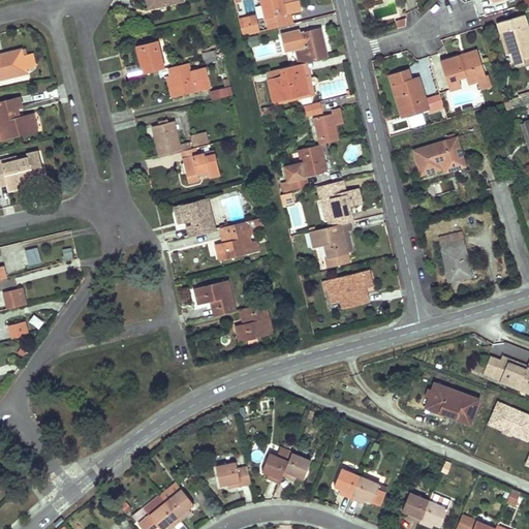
[(261,0),(267,20),(300,11),(299,6),(298,0),(284,3),(283,0),(261,0)]
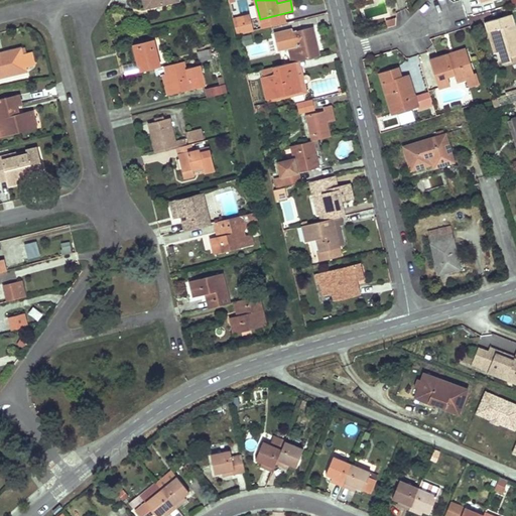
[(250,14),(233,18),(237,34),(254,30),(250,14)]
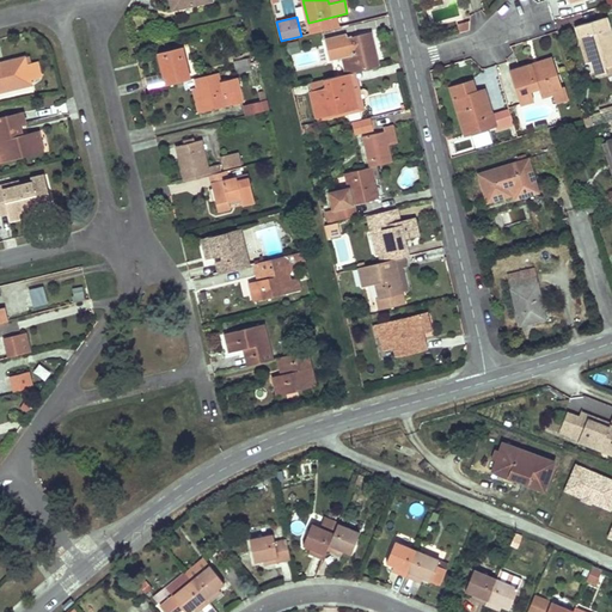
[(611,65),(611,34),(607,17),(576,26),(577,32),(579,38),(585,36),(595,71),(597,77),(610,73),(609,67),(611,65)]
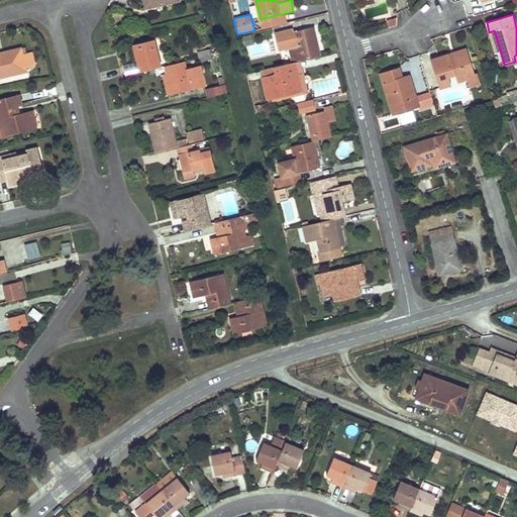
[(279,50),(290,47),(293,63),(296,62),(301,61),(320,57),(315,38),(313,27),(276,36),(279,50)]
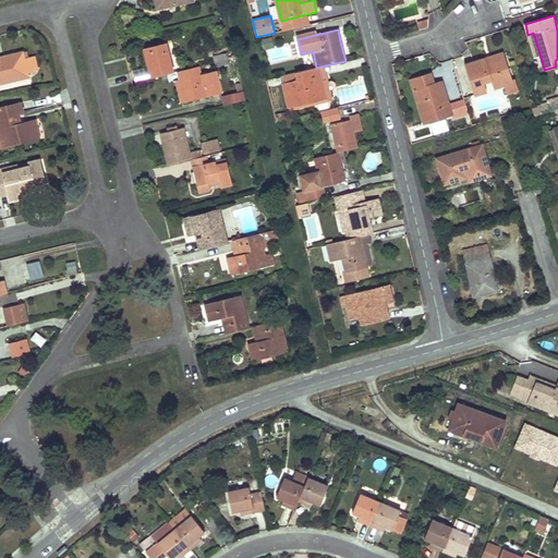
[(533,33),(528,35),(537,65),(543,64),(533,33)]
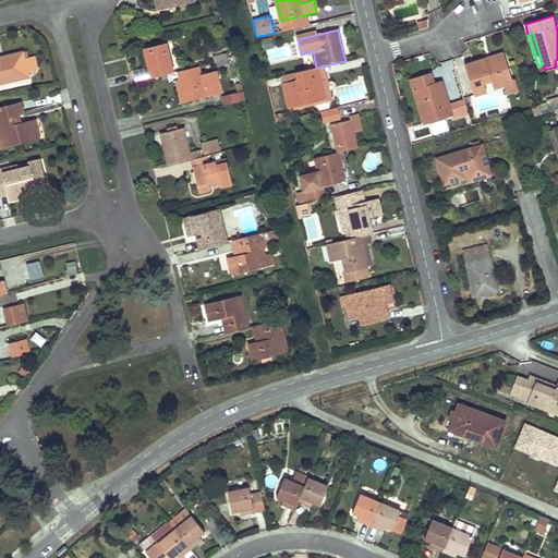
[(166,44),(145,48),(152,77),(173,72),(166,44)]
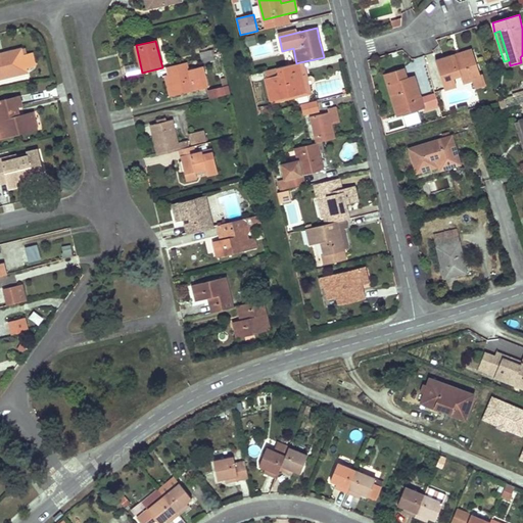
[(20,49),(0,54),(0,78),(26,72),(26,68),(36,65),(32,53),(22,55),(20,49)]
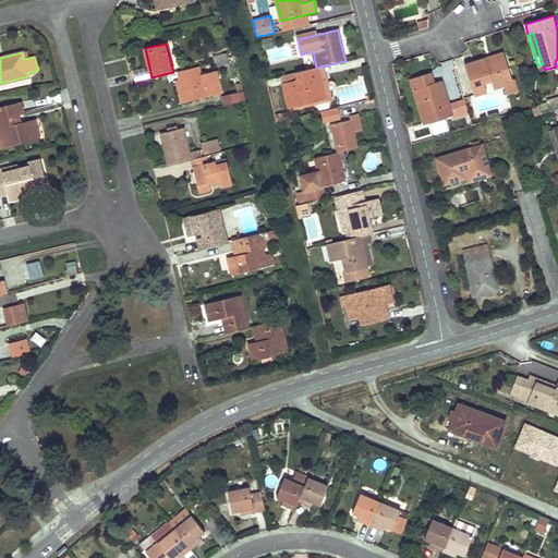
[(504,52),(485,58),(487,64),(506,58),(504,52)]
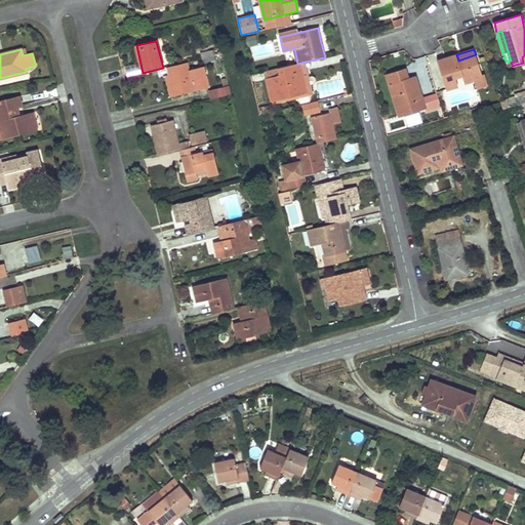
[(447,57),(437,61),(446,89),(457,86),(455,78),(461,76),(465,83),(474,80),(473,77),(482,75),(476,54),(458,61),(456,54),(447,57)]
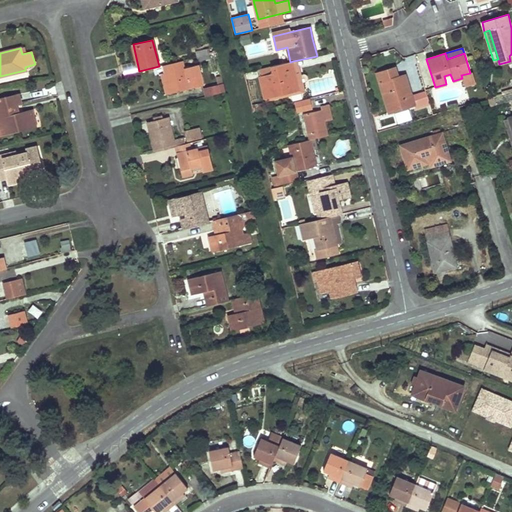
[(184,60),(163,65),(169,93),(204,85),(200,65),(185,68),(184,60)]
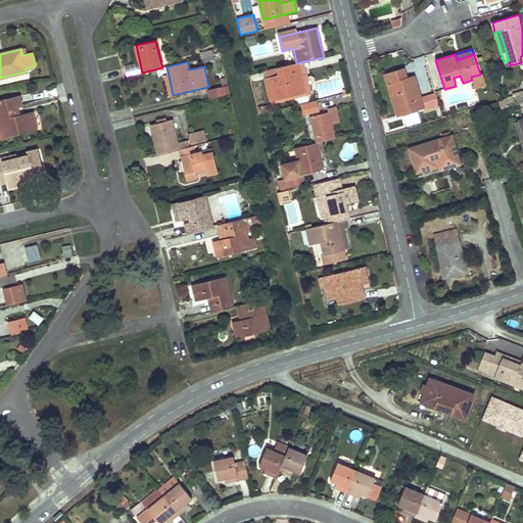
[(296,63),(265,70),(267,77),(266,78),(271,100),(306,93),(301,70),(299,62),(296,63)]
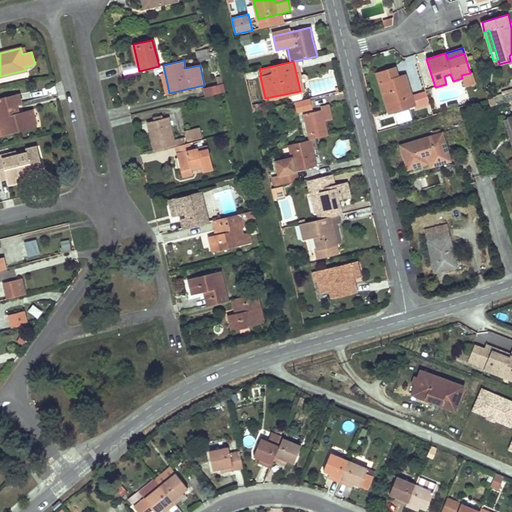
[(300,67),(295,69),(300,91),(305,89),(301,74),(300,67)]
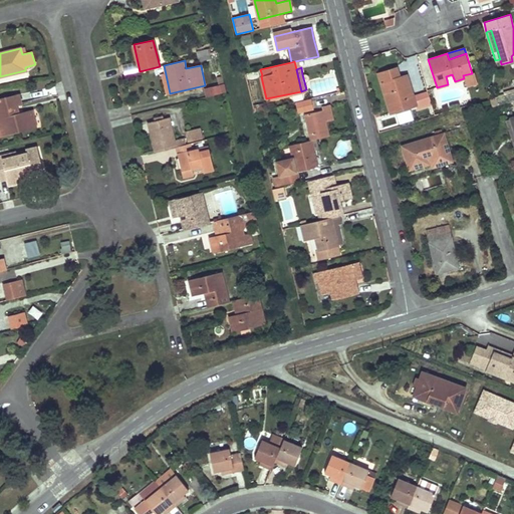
[(389,69),(378,72),(391,113),(416,105),(407,74),(399,76),(397,67),(389,69)]
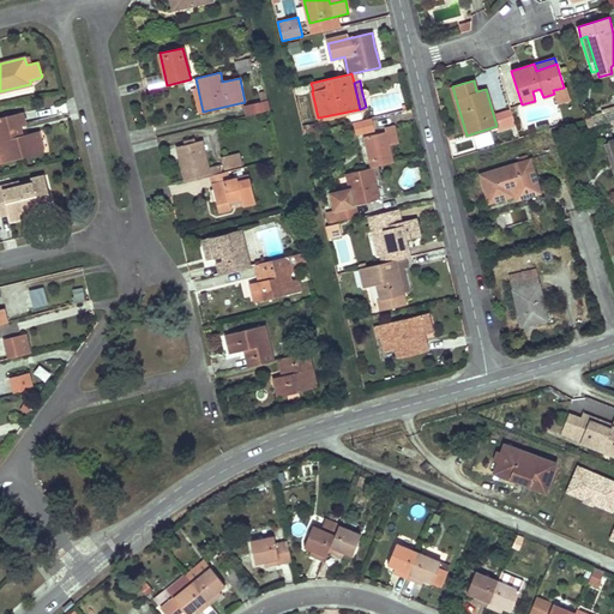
[(26,125),(24,113),(0,118),(0,152),(2,163),(44,152),(38,132),(23,136),(20,126),(26,125)]
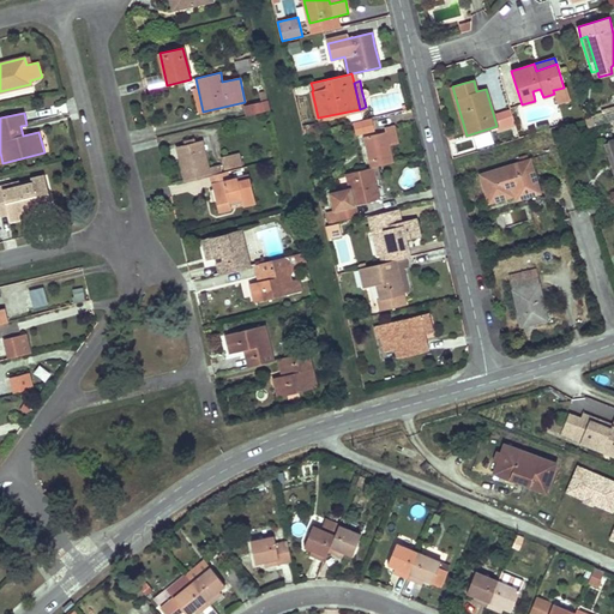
[(356,138),(375,133),(373,119),(353,122),(356,138)]
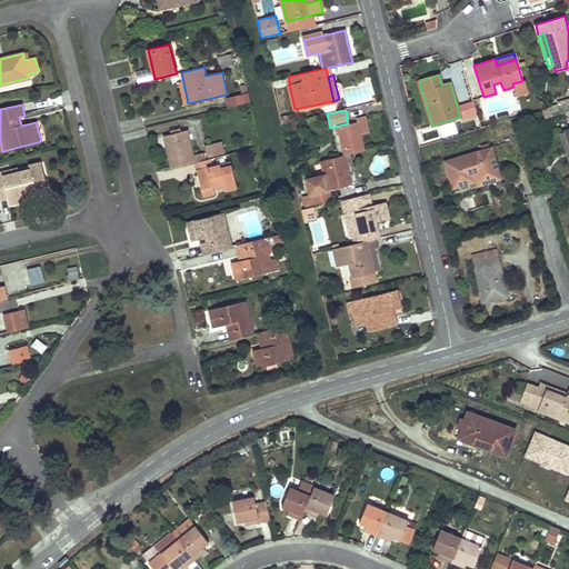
[(358,122),(338,127),(343,155),(346,155),(350,153),(365,150),(361,136),(370,133),(368,126),(366,116),(357,118),(358,122)]
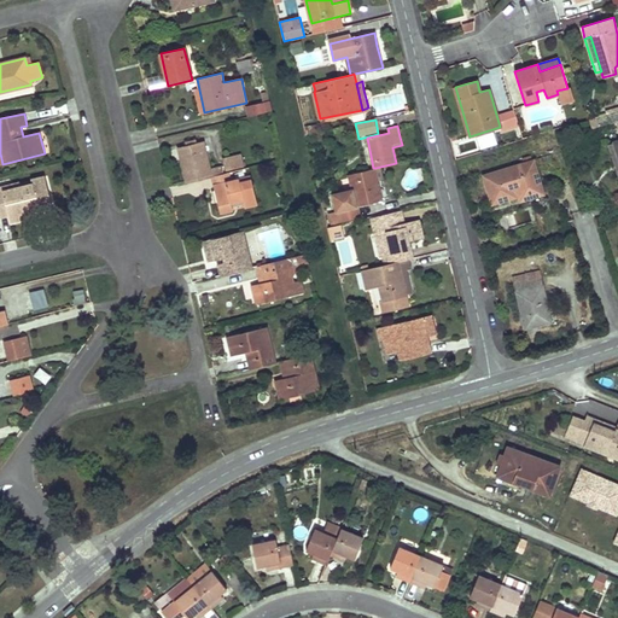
[(481,136),(483,147),(497,144),(495,133),(481,136)]
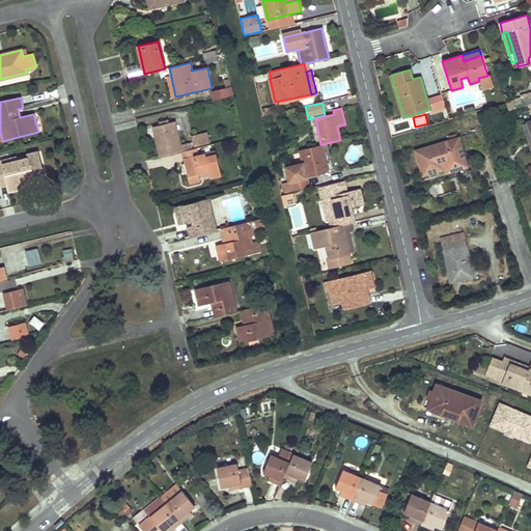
[(174,122),(155,127),(161,157),(182,151),(180,144),(174,122)]
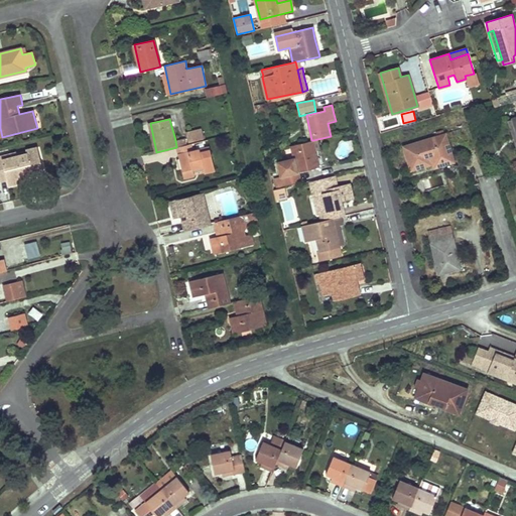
[(515,130),(512,119),(507,120),(515,147),(515,130)]
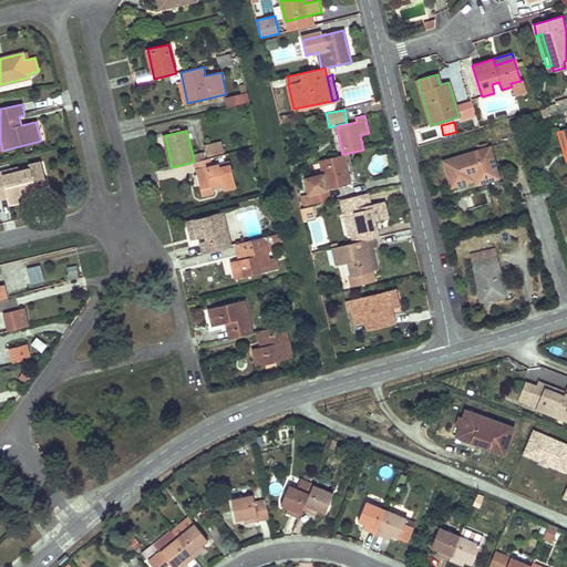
[(207,152),(208,156),(225,152),(222,141),(209,144),(207,152)]
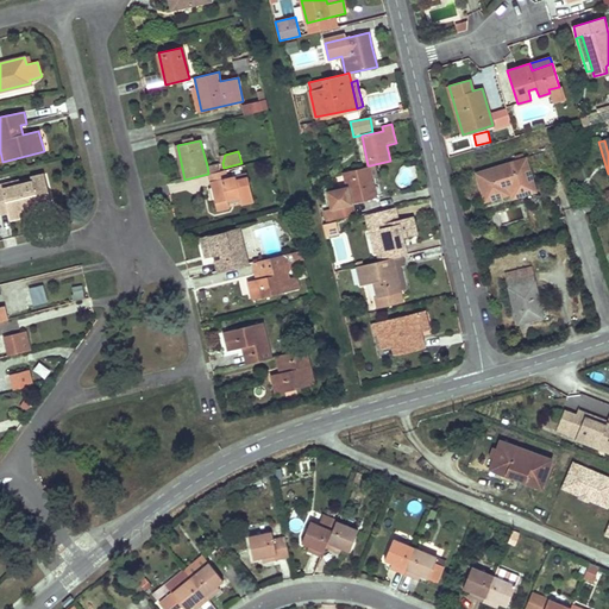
[(518,161),(476,173),(484,200),(508,194),(506,187),(509,186),(509,188),(532,181),(526,158),(525,158),(518,161)]
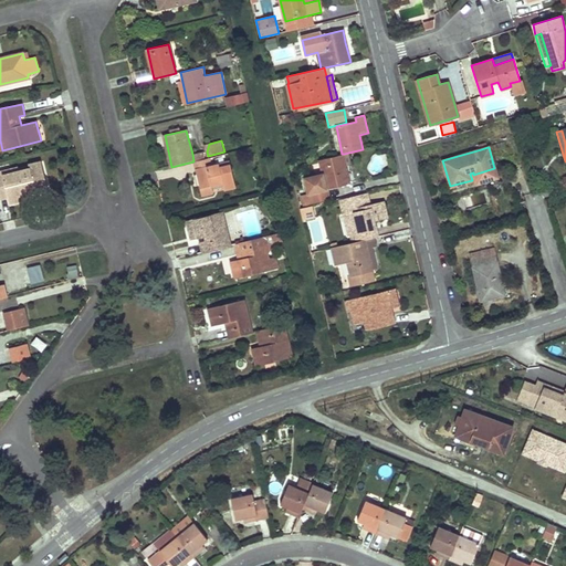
[(194,161),(205,158),(203,150),(192,154),(194,161)]
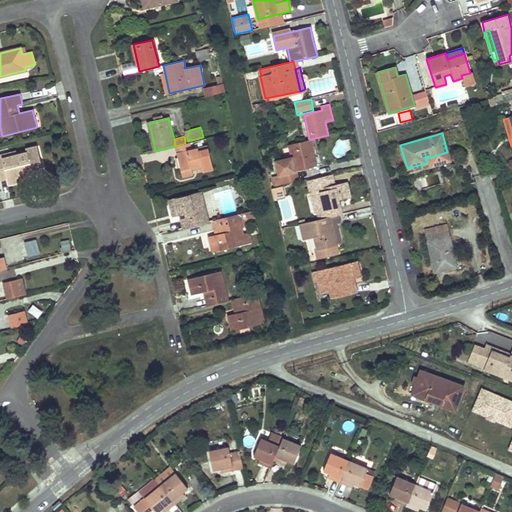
[(309,139),(289,144),(292,157),(280,160),(278,164),(280,175),(282,174),(296,171),(318,166),(315,155),(314,148),(311,139),(309,139)]
